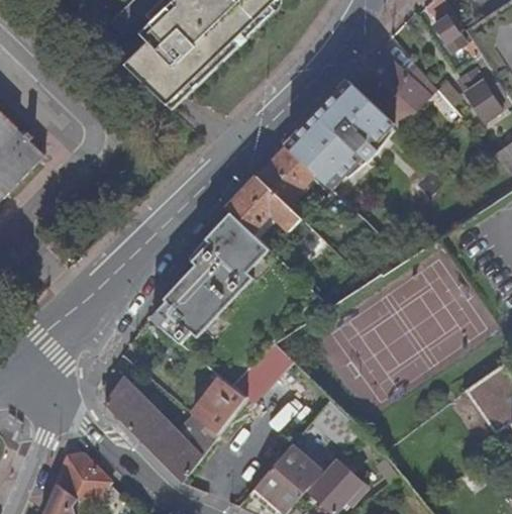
[(144,42),(123,64),(165,104),(187,83),(208,63),(215,56),(230,41),(273,0),(173,0),(171,2),(162,11),(154,3),(140,15),(147,23),(136,34),(144,42)]
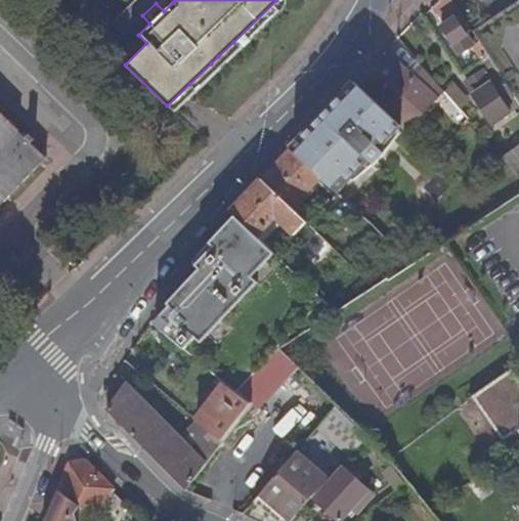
[(159,0),(156,3),(164,11),(173,2),(171,0),(159,0)]
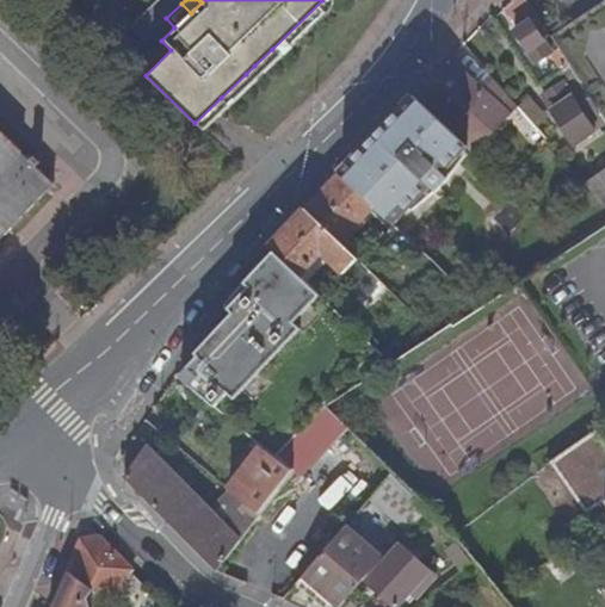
[(277,54),(323,10),(325,7),(328,0),(322,0),(272,49),(277,54)]
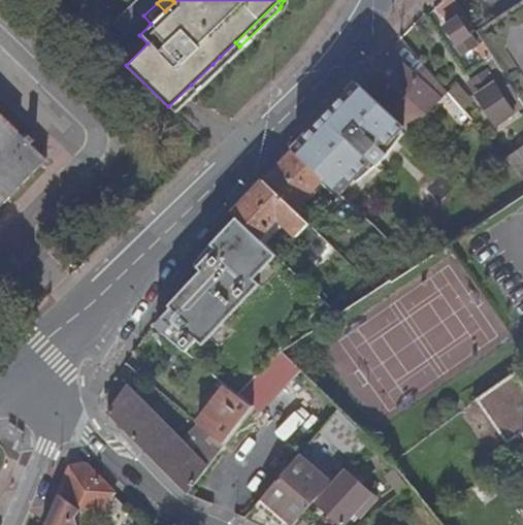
[(471,30),(451,0),(437,0),(430,7),(442,25),(440,26),(459,54),(479,40),(471,30)]
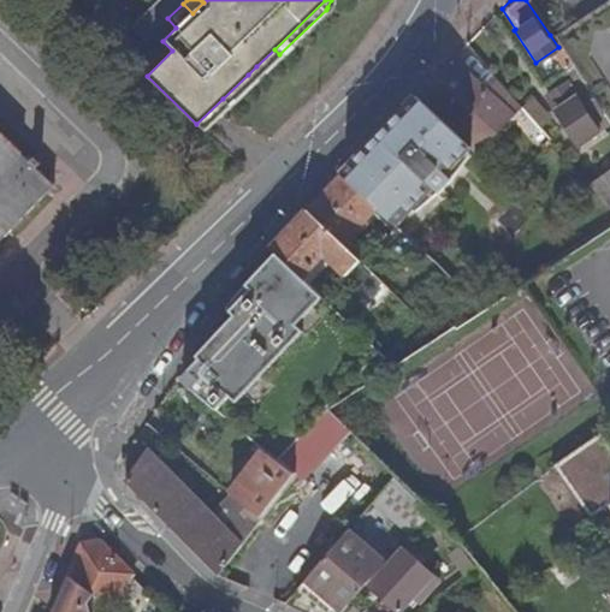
[(603,0),(550,35),(558,47),(570,65),(606,119),(609,124),(609,0),(603,0)]
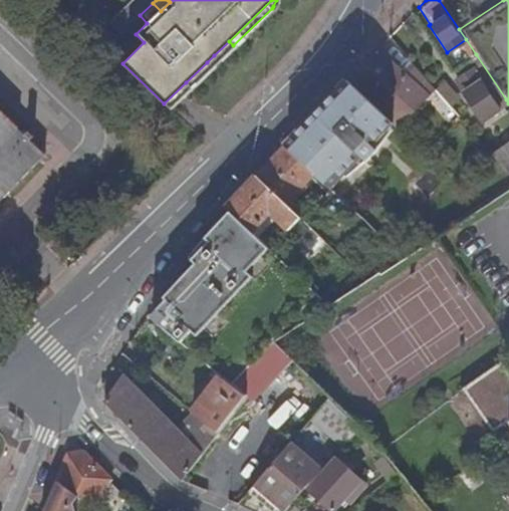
[(186,82),(190,87),(212,66),(219,59),(233,45),(229,41),(214,55),(218,59),(211,66),(207,62),(186,82)]
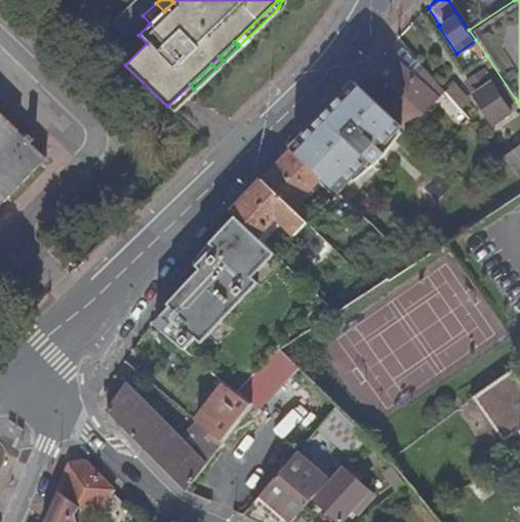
[(382,48),(368,64),(392,85),(416,111),(433,94),(414,74),(411,77),(382,48)]
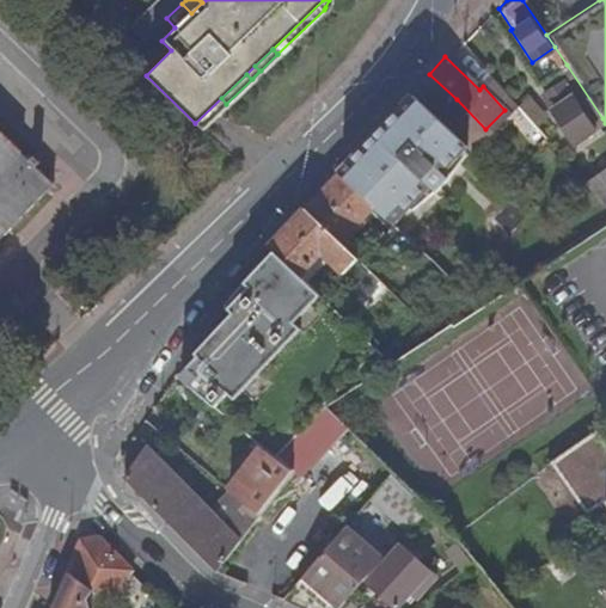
[(603,118),(567,65),(561,68),(567,77),(561,80),(559,80),(539,93),(571,141),(603,118)]
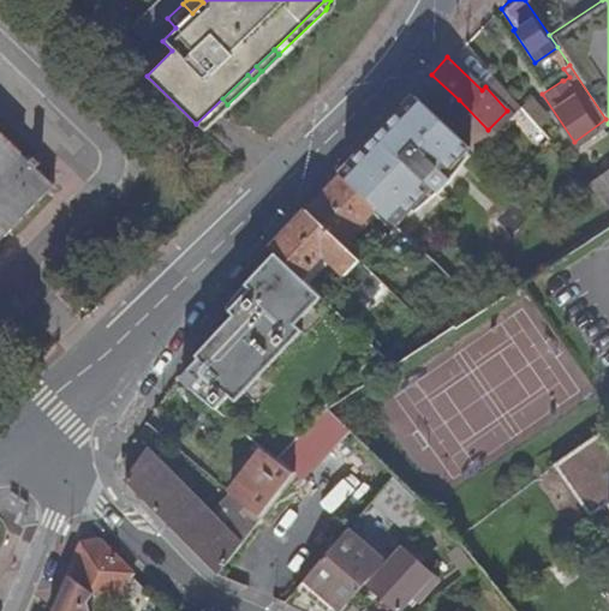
[(256,66),(248,75),(252,79),(261,71),(256,66)]
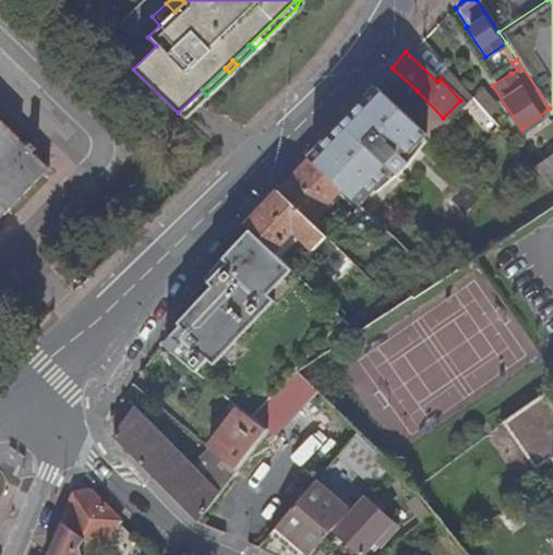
[(408,112),(406,116),(423,132),(427,135),(443,118),(417,91),(392,68),(376,83),(408,112)]
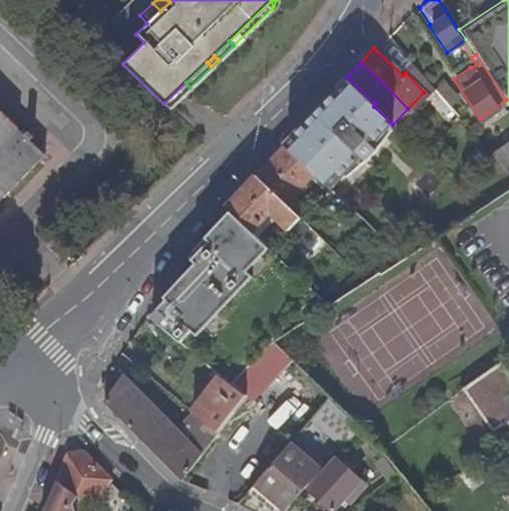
[(406,72),(424,92),(431,85),(430,84),(413,65),(406,72)]
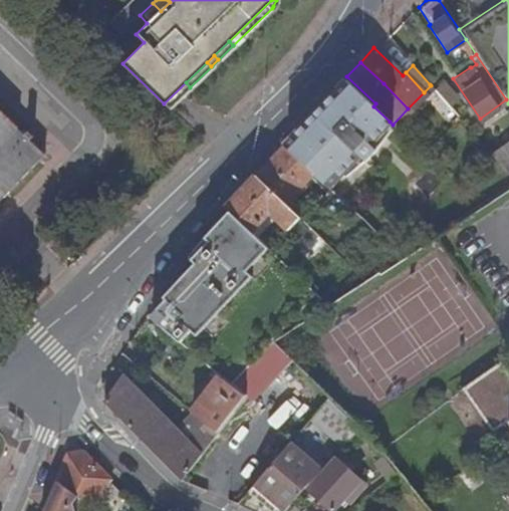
[(344,78),(281,145),(311,172),(327,187),(388,123),(390,121),(373,106),(344,78)]
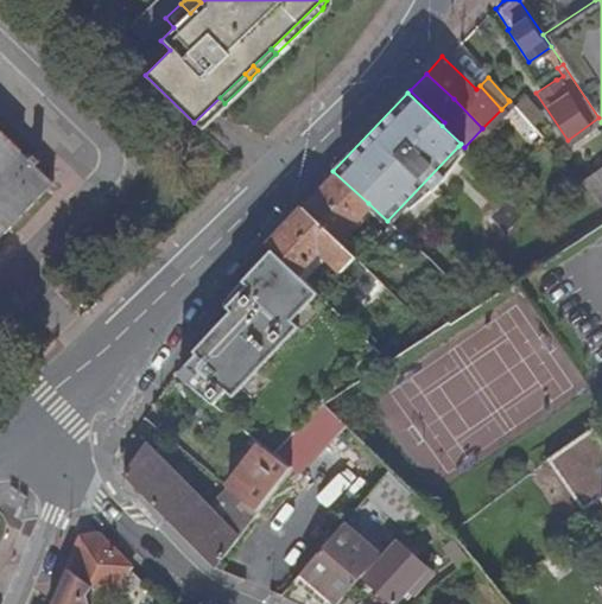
[(194,122),(198,128),(210,118),(215,113),(225,103),(220,97),(194,122)]
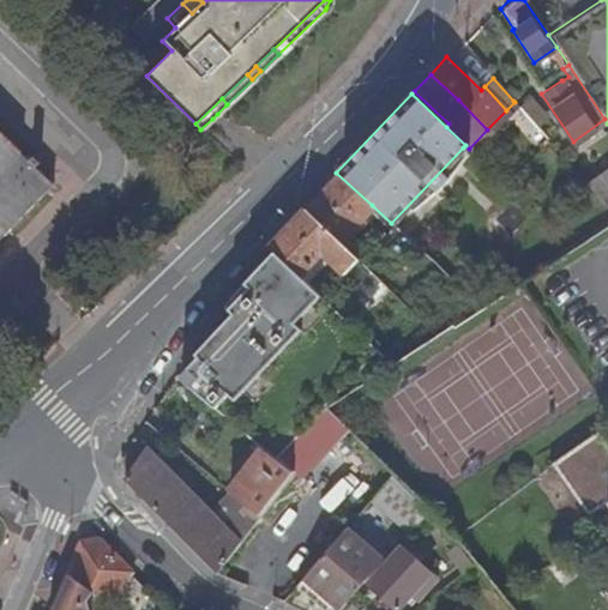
[(0,233),(49,183),(32,167),(37,162),(31,156),(26,161),(18,152),(19,150),(0,132),(0,233)]
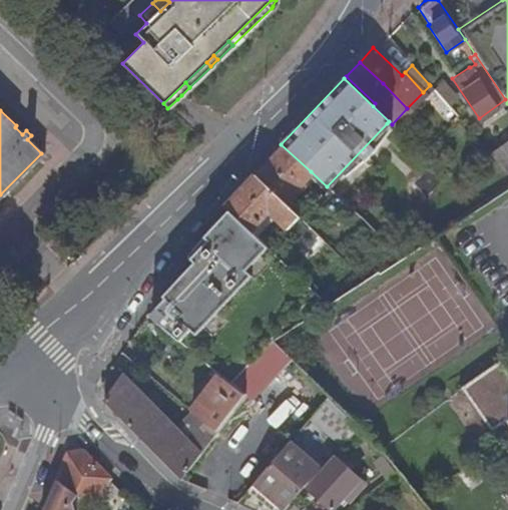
[(507,172),(507,139),(490,152),(507,172)]
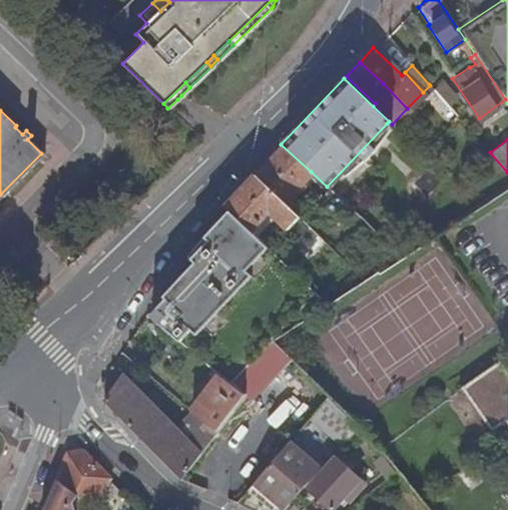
[(281,144),(251,174),(293,212),(297,209),(285,198),(311,171),(281,144)]
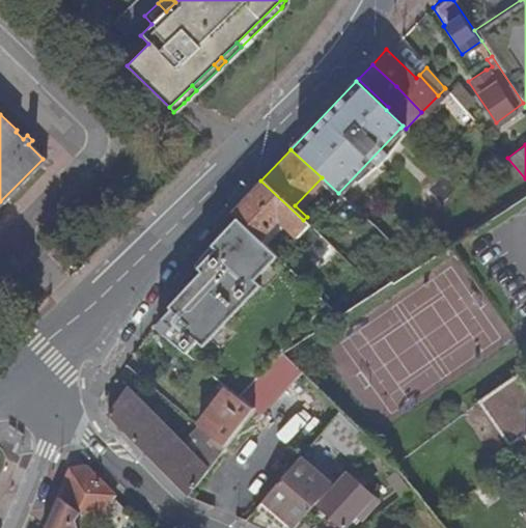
[(260,181),(230,213),(236,217),(258,239),(276,219),(295,237),(307,224),(303,220),(260,181)]
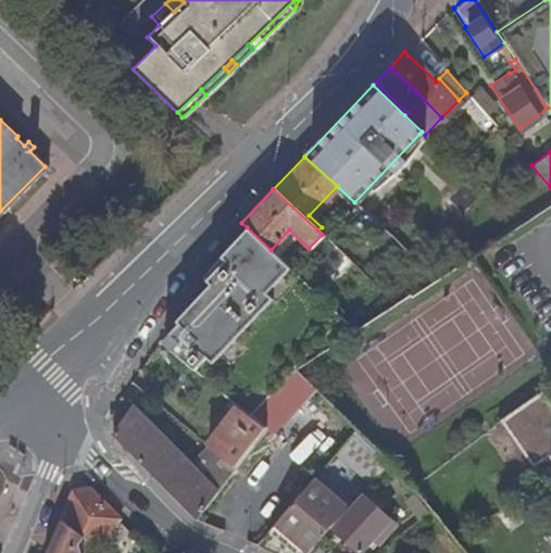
[(271,250),(247,227),(200,276),(208,284),(174,319),(177,323),(161,341),(192,367),(230,400),(236,404),(246,413),(292,368),(354,328),(353,327),(286,264),(271,250)]
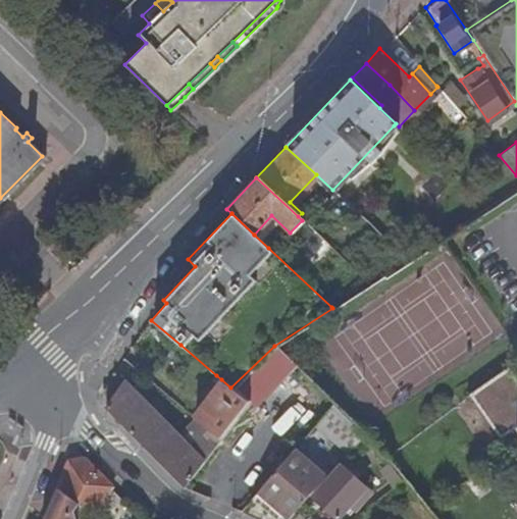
[(293,365),(274,346),(230,387),(247,400),(253,404),(293,365)]
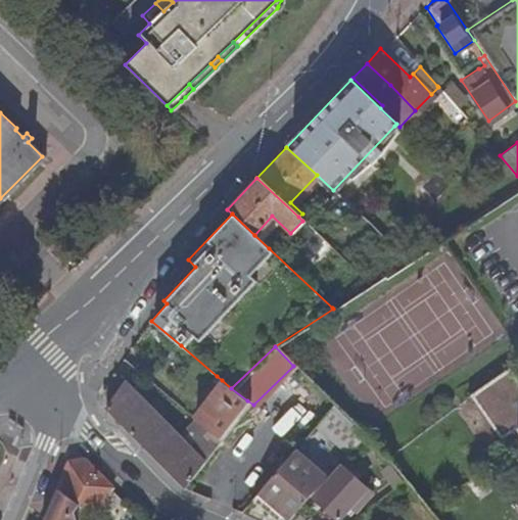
[(517,383),(507,367),(465,395),(468,400),(475,396),(503,437),(512,431),(517,438),(517,383)]
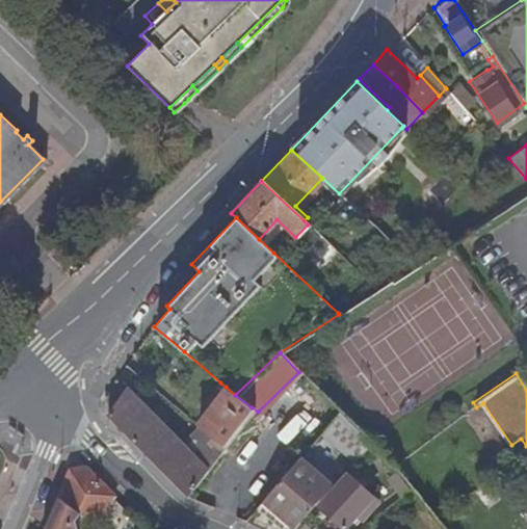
[(103,412),(185,495),(218,451),(206,442),(210,435),(222,446),(252,407),(235,395),(226,387),(198,424),(192,420),(168,401),(153,416),(113,377),(101,396),(103,412)]
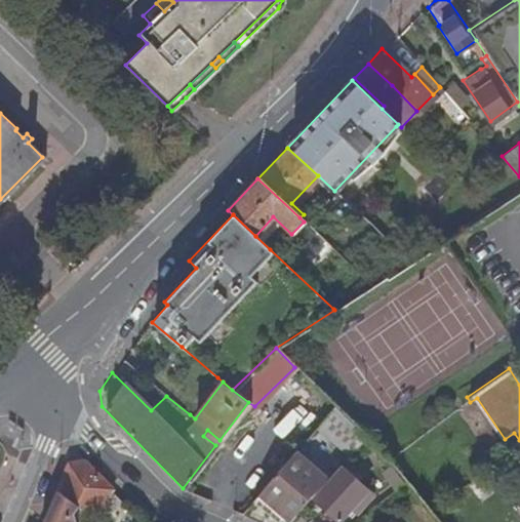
[(323,476),(293,451),(251,500),(276,521),(286,521),(324,479),(325,480),(330,475),(326,472),(323,476)]
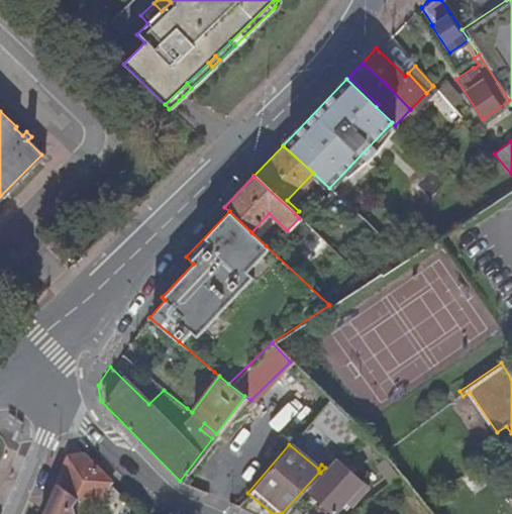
[(55,482),(94,511),(99,504),(92,500),(107,480),(81,453),(66,455),(55,482)]
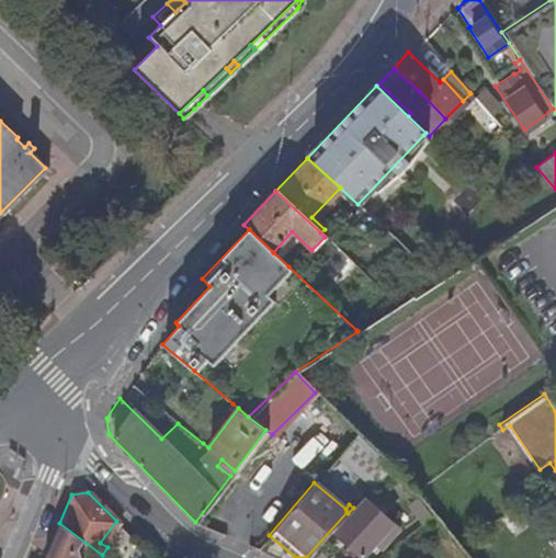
[(379,547),(396,528),(363,499),(333,532),(360,557),(373,543),(377,547),(379,547)]
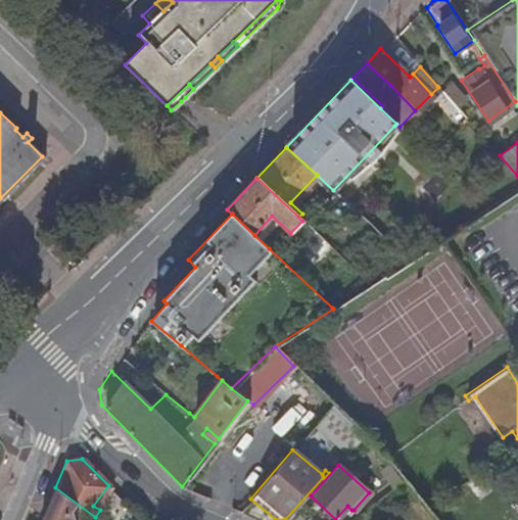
[(55,487),(42,519),(44,519),(92,519),(95,517),(55,487)]
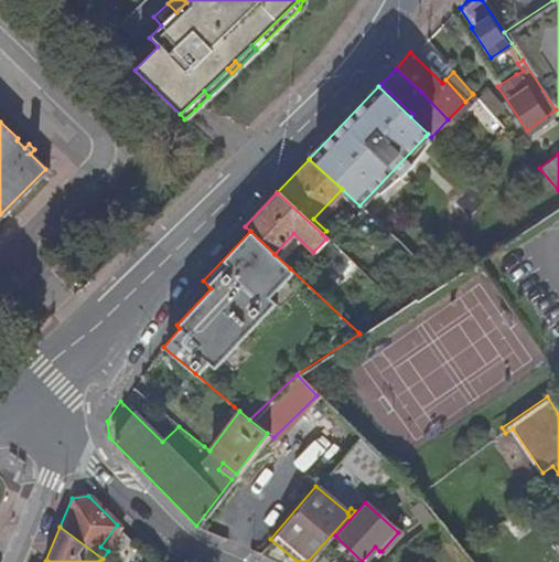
[(153,561),(142,550),(132,561),(153,561)]
